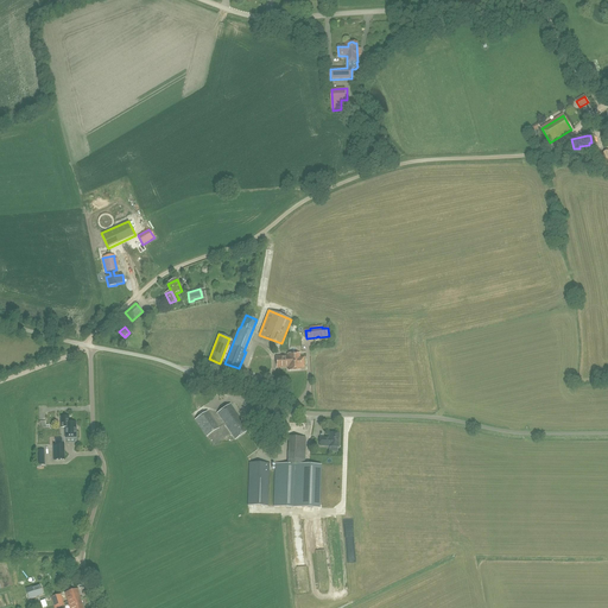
[(287,355),(287,356),(277,358),(277,368),(289,367),(289,371),(301,369),(301,367),(304,367),(304,358),(299,358),(299,354),(287,355)]
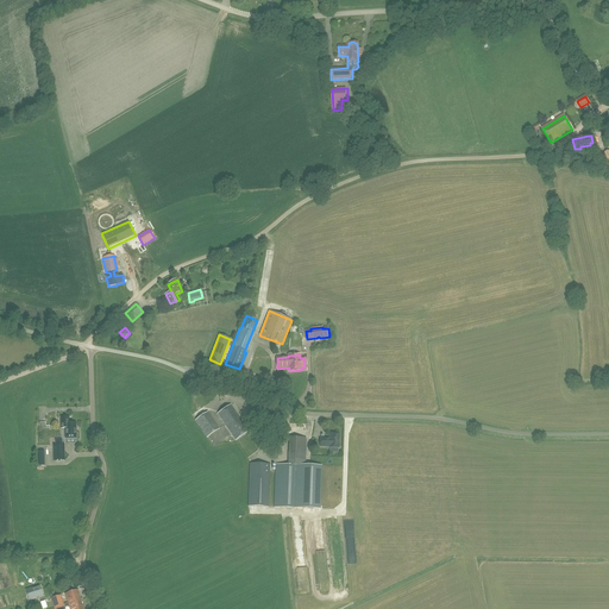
[(244,388),(261,393),(263,385),(246,380),(244,388)]
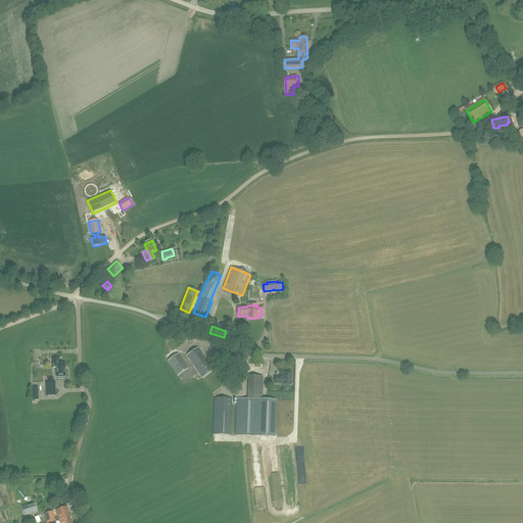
[(202,378),(212,371),(197,348),(187,355),(202,378)]
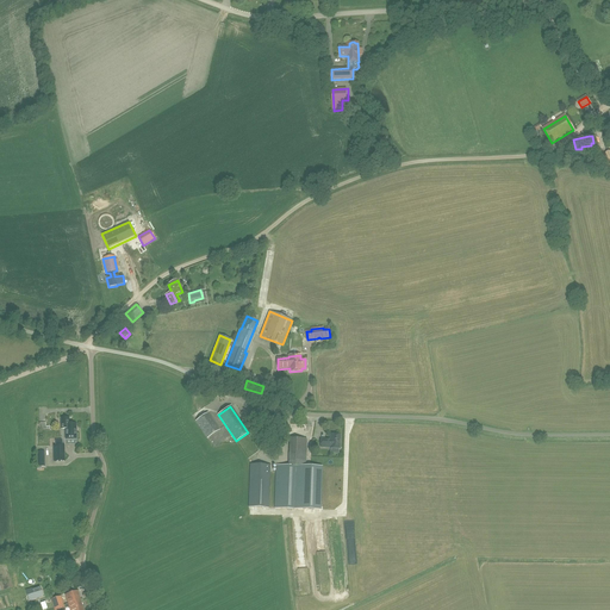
[(207,439),(219,430),(209,414),(195,422),(207,439)]
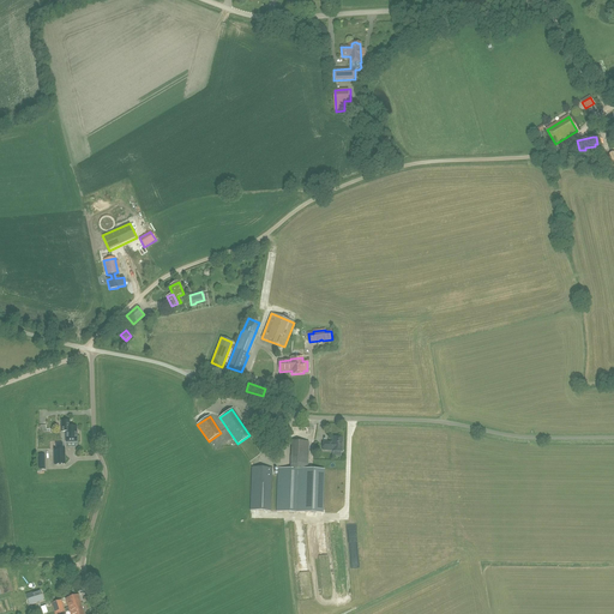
[(77,427),(74,427),(70,427),(68,421),(61,421),(61,432),(66,432),(66,443),(77,443),(77,427)]
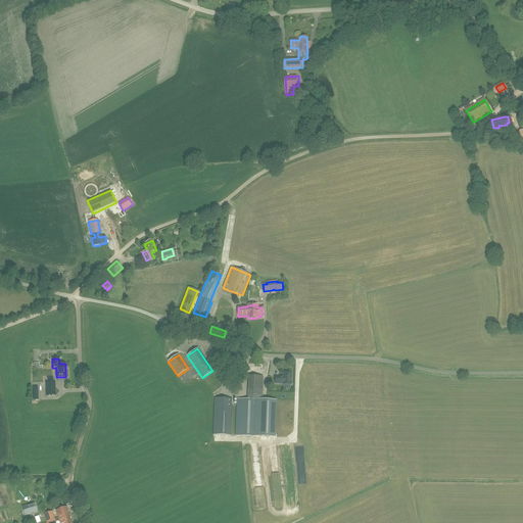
[(239,371),(234,361),(223,366),(225,370),(220,372),(224,378),(239,371)]
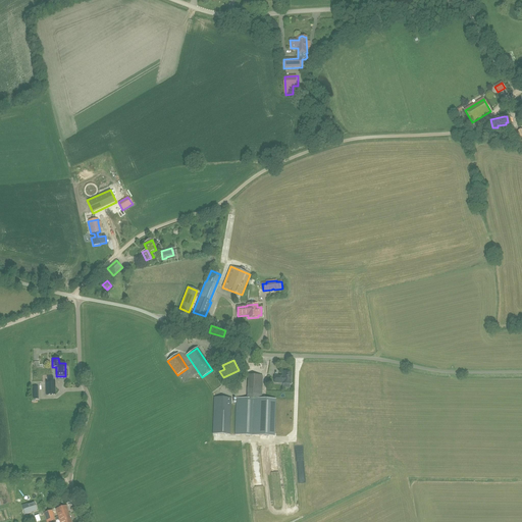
[(282,384),(291,384),(291,373),(282,372),(282,376),(274,376),(274,383),(282,383),(282,384)]
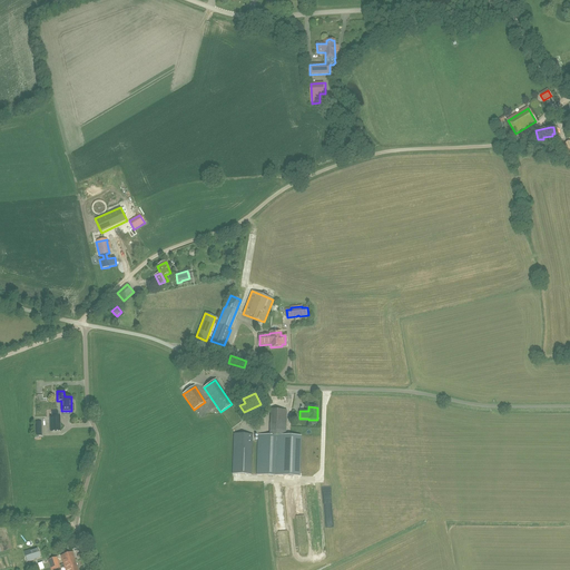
[(50,432),(60,431),(60,416),(50,416),(50,432)]
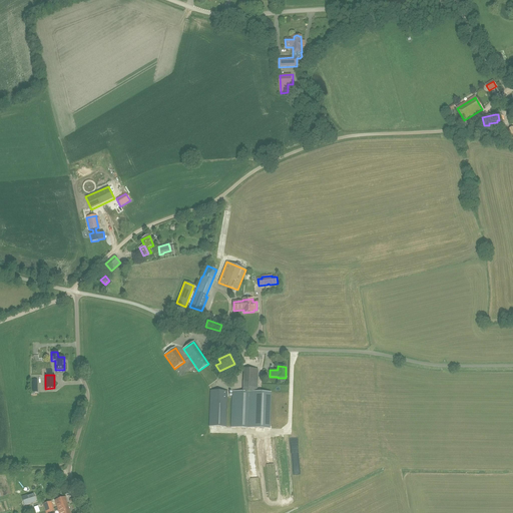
[(243,387),(258,388),(258,378),(246,378),(246,383),(243,383),(243,387)]
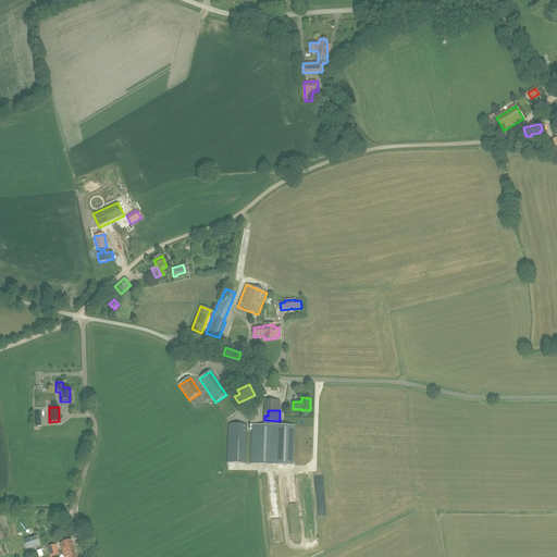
[(229,424),(227,463),(245,463),(247,424),(229,424)]
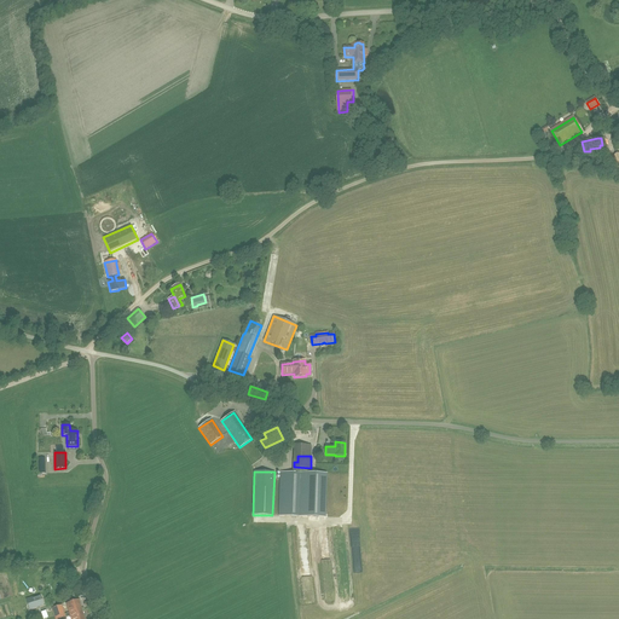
[(305,474),(305,473),(281,473),(278,515),(324,518),(327,474),(310,474),(305,474)]
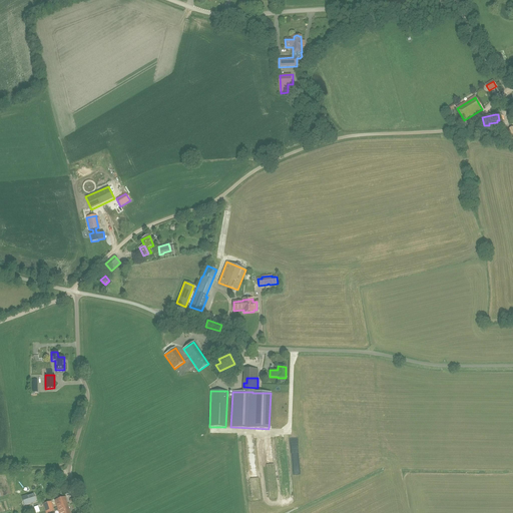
[(260,474),(259,466),(250,467),(252,479),(260,478),(259,474),(260,474)]
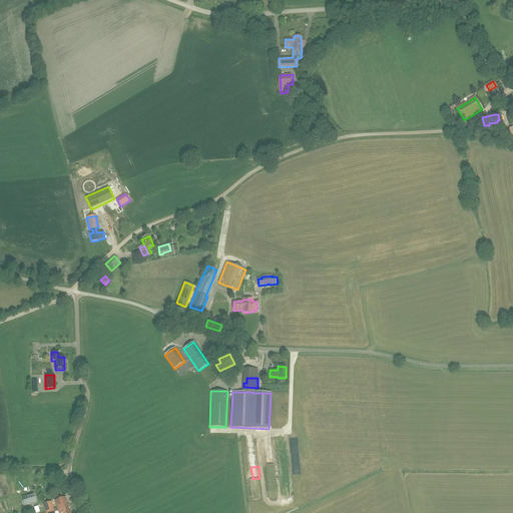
[(271,473),(272,495),(279,495),(278,473),(271,473)]
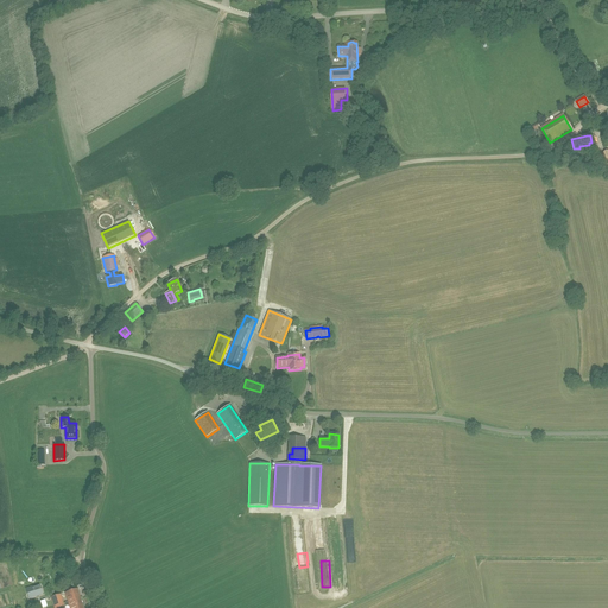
[(40,586),(26,590),(29,599),(43,594),(40,586)]
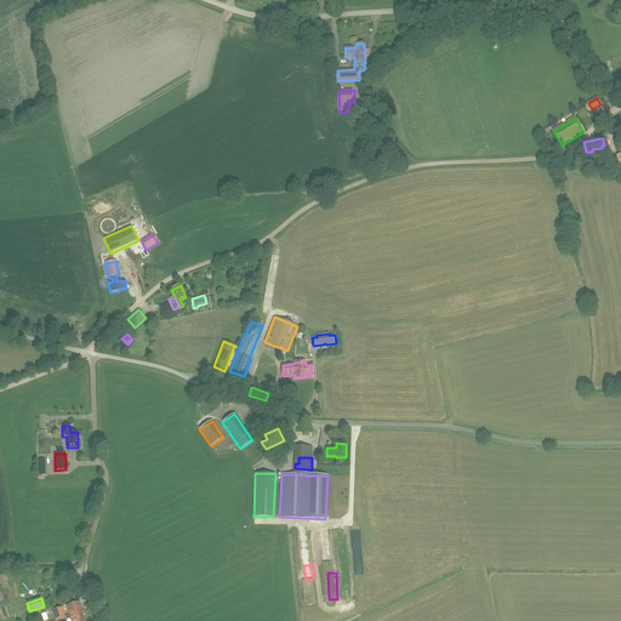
[(69,615),(69,616),(83,611),(79,602),(66,605),(69,615)]
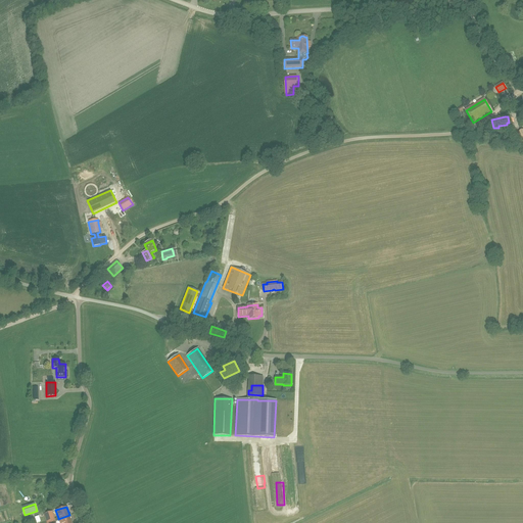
[(44,514),(44,516),(46,522),(50,522),(55,521),(55,519),(52,511),(44,514)]
